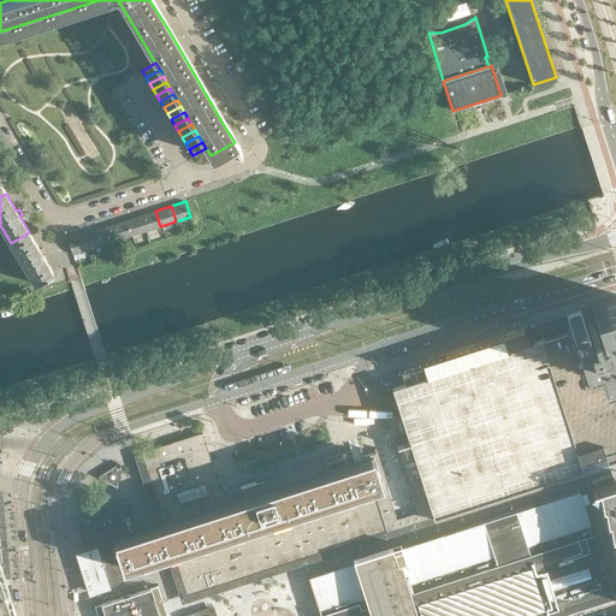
[(160,226),(155,211),(141,215),(146,231),(160,226)]
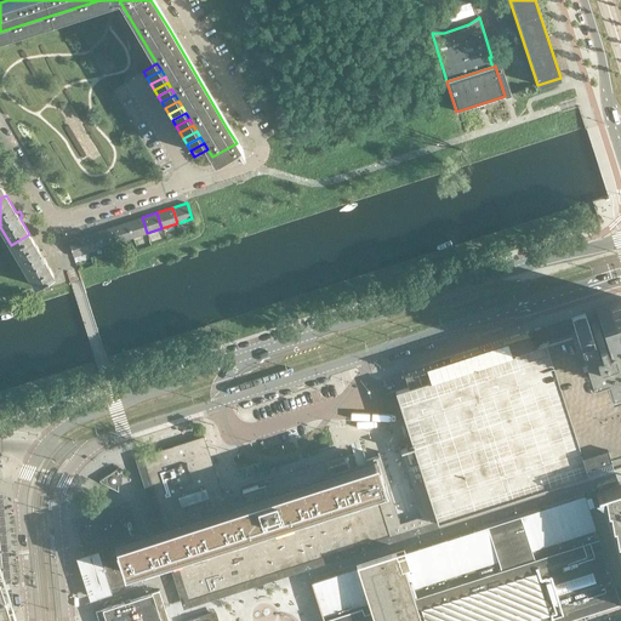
[(147,233),(142,217),(127,222),(132,237),(147,233)]
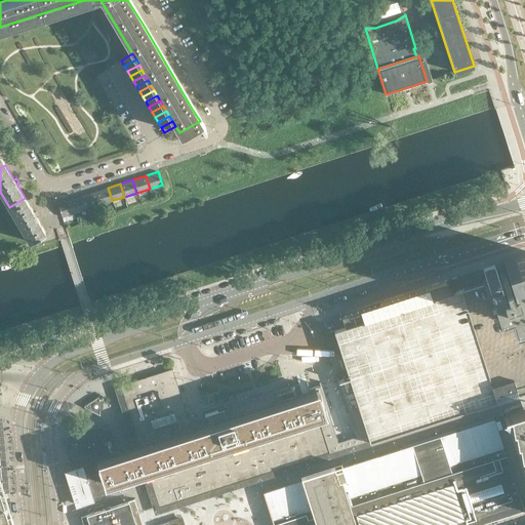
[(112,200),(108,188),(95,192),(99,204),(112,200)]
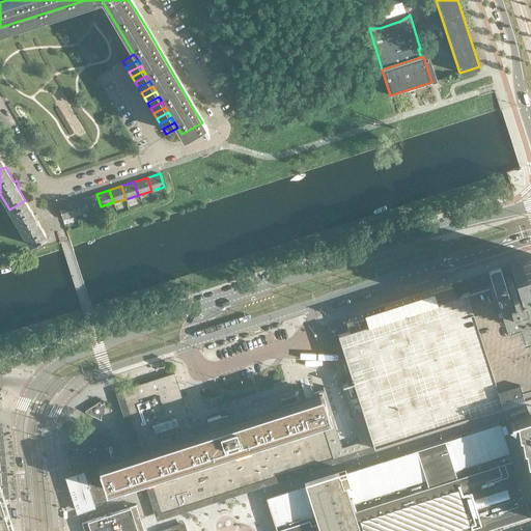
[(101,206),(96,194),(84,198),(88,211),(101,206)]
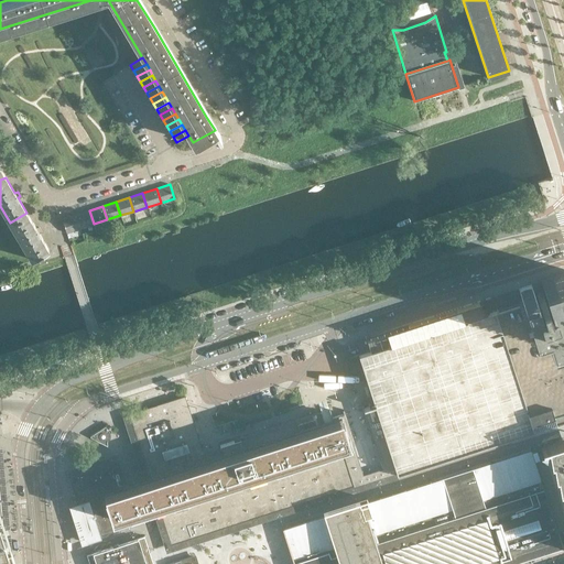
[(94,224),(89,210),(75,214),(79,228),(94,224)]
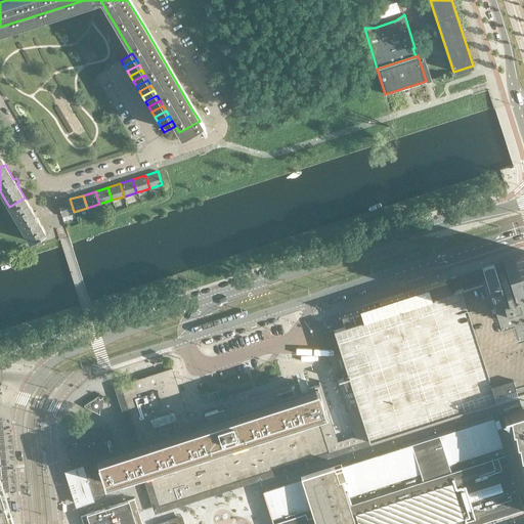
[(45,231),(36,217),(38,215),(36,211),(33,212),(25,198),(9,207),(29,241),(45,231)]
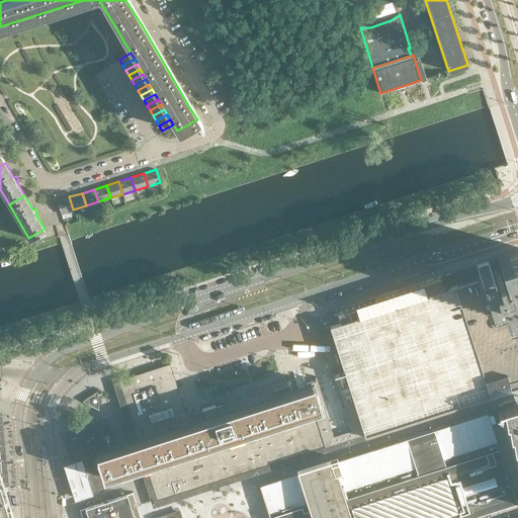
[(73,209),(69,196),(57,200),(61,213),(73,209)]
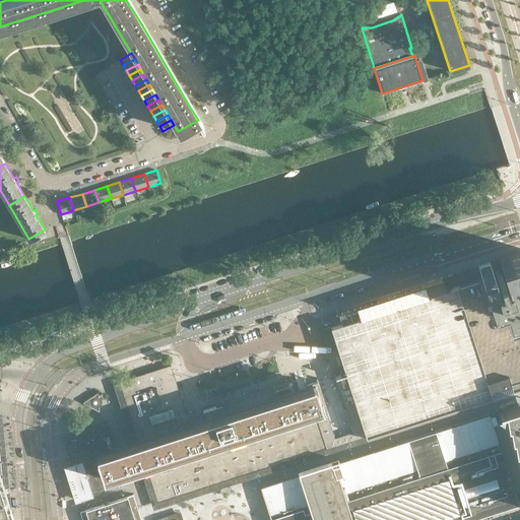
[(519,324),(519,249),(498,256),(499,259),(504,273),(505,276),(503,276),(500,268),(495,270),(497,278),(495,279),(494,276),(490,262),(477,266),(481,277),(499,331),(519,324)]
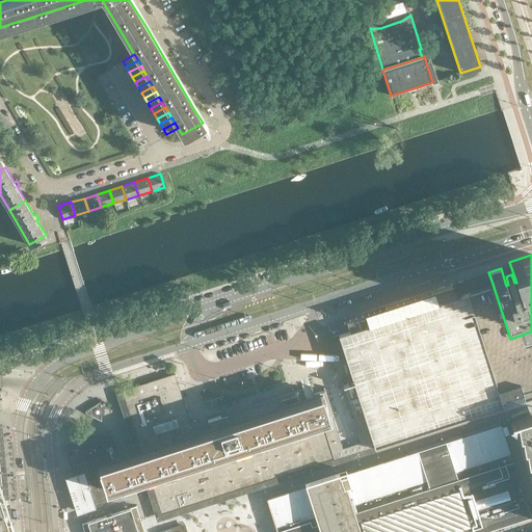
[(531,331),(510,339),(493,284),(463,293),(459,294),(459,295),(456,296),(452,285),(463,281),(462,280),(345,318),(346,321),(348,327),(349,330),(338,334),(353,380),(341,384),(350,415),(352,414),(361,443),(372,440),(374,446),(531,395),(531,331)]
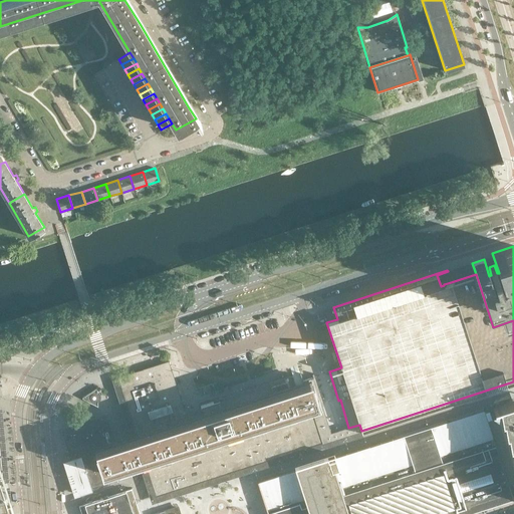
[(320,437),(302,380),(300,372),(222,398),(223,401),(220,402),(219,399),(200,405),(204,416),(188,421),(168,360),(144,368),(147,374),(140,376),(138,370),(114,377),(134,439),(115,445),(114,443),(96,448),(107,483),(124,477),(127,470),(125,465),(141,460),(153,498),(182,489),(323,444),(320,437)]
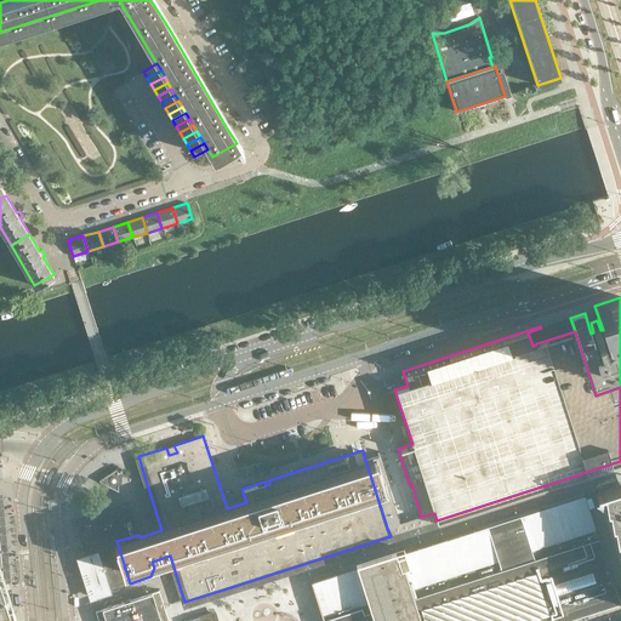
[(177,453),(174,445),(166,448),(169,455),(177,453)]
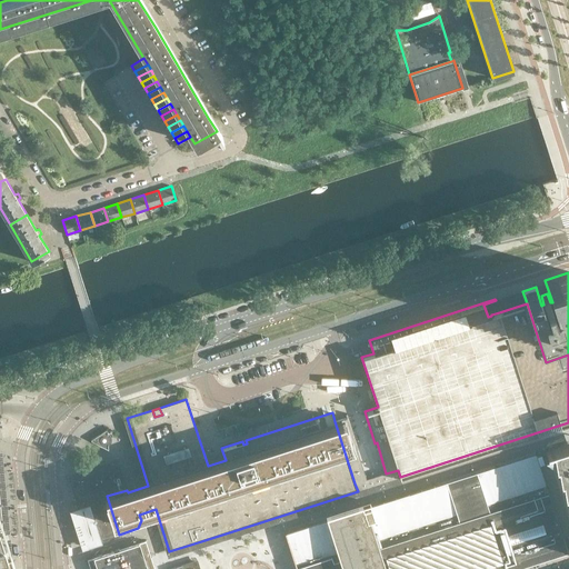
[(367,479),(357,449),(358,449),(348,417),(335,421),(355,483),(367,479)]
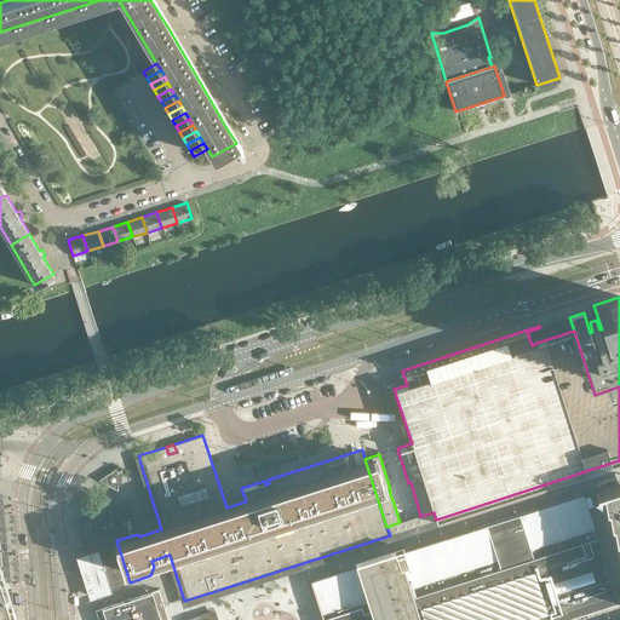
[(118,491),(116,468),(99,478),(99,481),(118,491)]
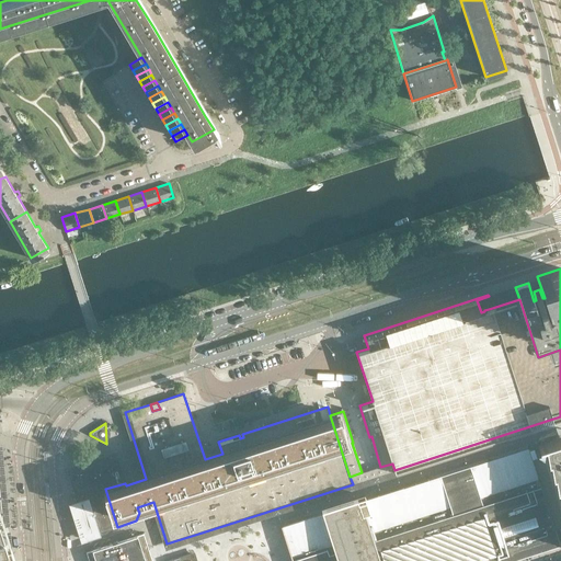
[(560,434),(551,437),(551,438),(533,444),(533,445),(528,446),(529,449),(528,449),(529,451),(559,542),(560,541),(560,434)]
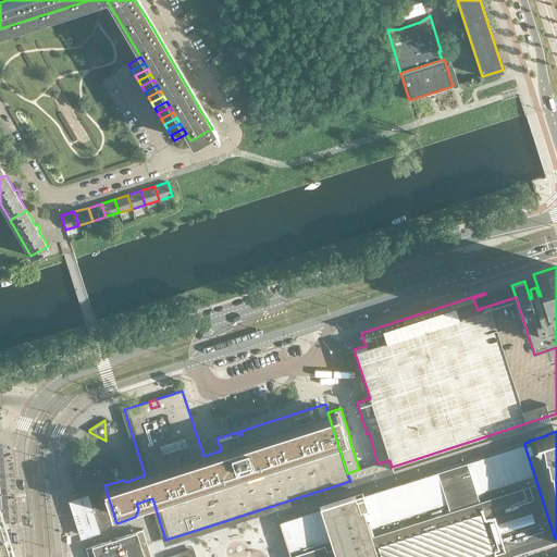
[(555,539),(525,448),(467,468),(495,554),(541,540),(542,541),(543,542),(542,542),(543,543),(555,539)]
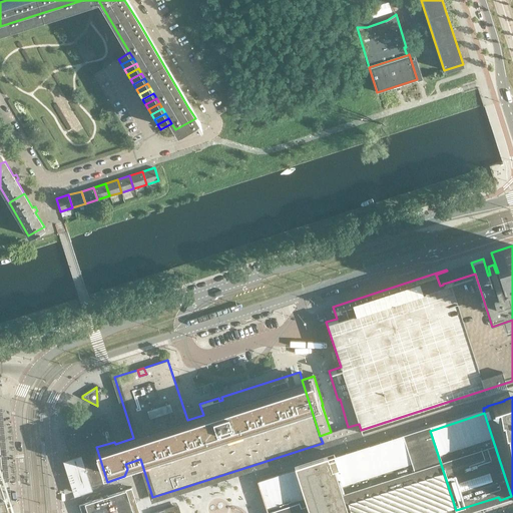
[(107,482),(96,447),(114,442),(106,417),(64,430),(72,457),(68,458),(72,469),(68,470),(71,480),(75,492),(107,482)]
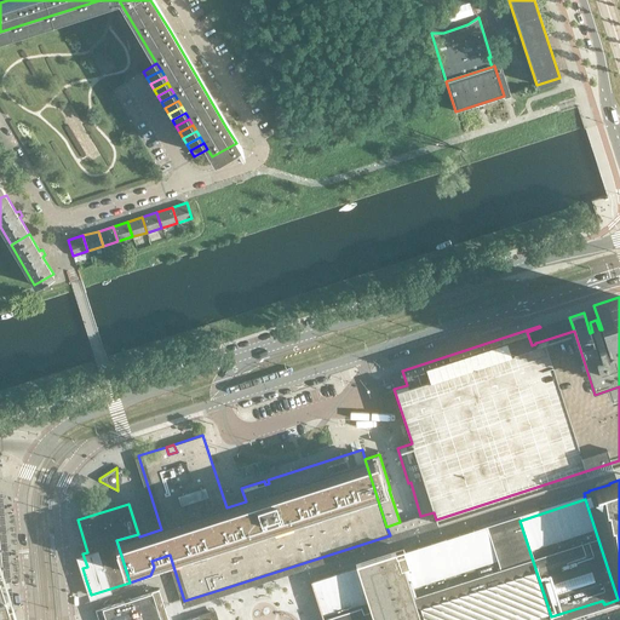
[(551,619),(551,616),(520,521),(514,522),(514,521),(512,520),(511,520),(510,518),(509,520),(507,520),(506,520),(505,521),(505,522),(504,523),(504,524),(504,526),(482,533),(481,527),(480,526),(317,578),(314,579),(322,606),(319,607),(322,619),(551,619)]
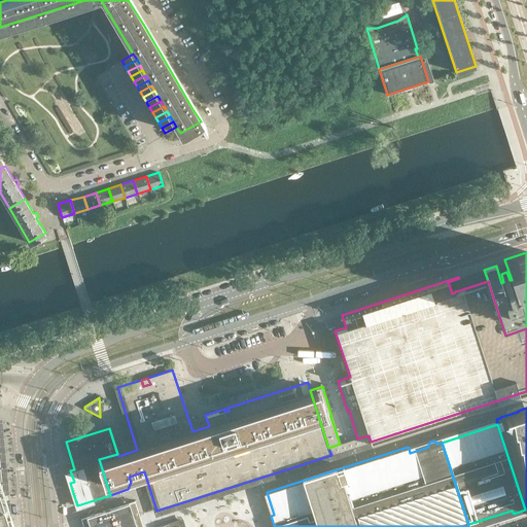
[(142,526),(136,506),(134,500),(108,508),(114,526),(142,526)]
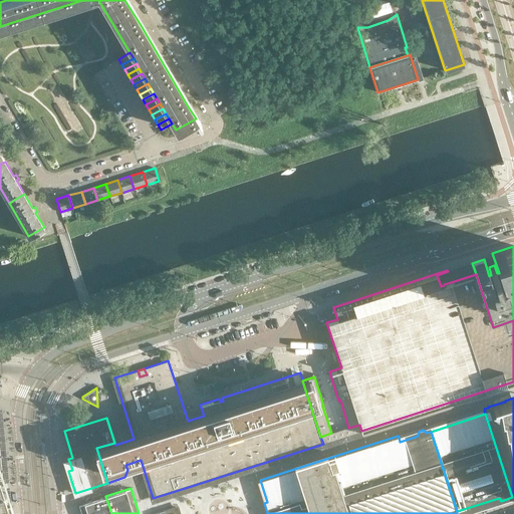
[(111,513),(105,496),(79,505),(81,513),(111,513)]
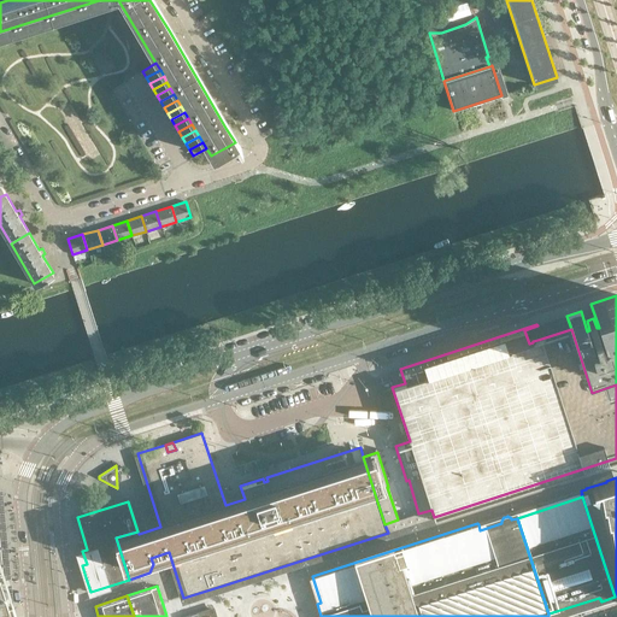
[(217,616),(213,606),(181,616),(180,616),(217,616)]
